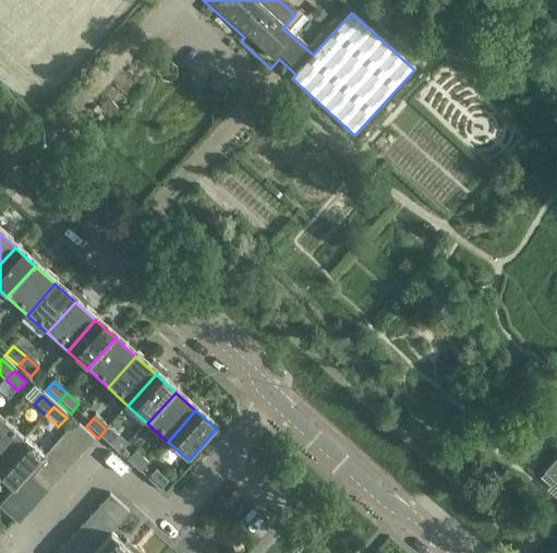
[(2,423),(0,425),(0,466),(23,441),(2,423)]
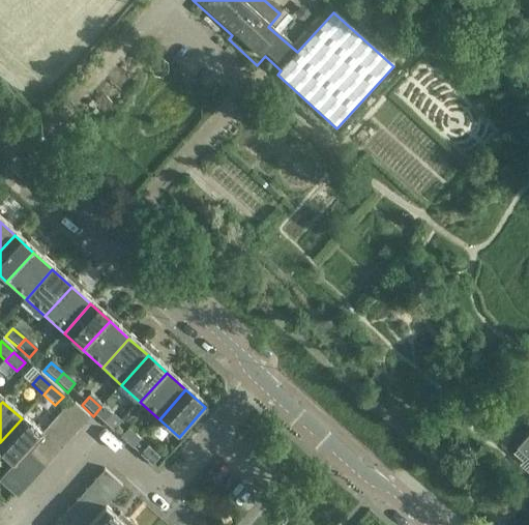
[(88,421),(69,405),(60,415),(78,432),(88,421)]
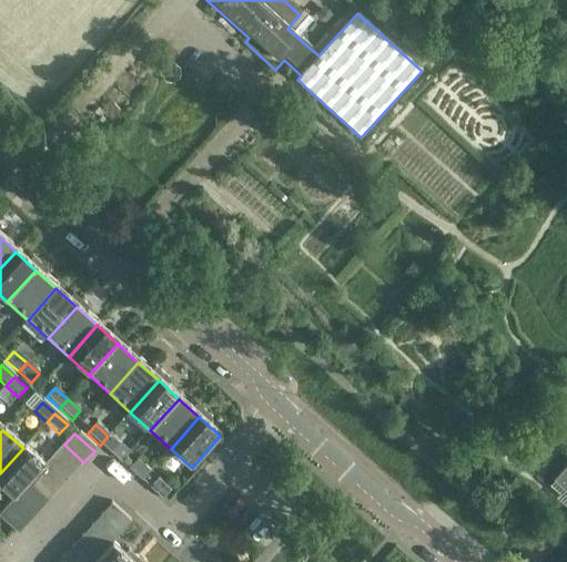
[(120,447),(108,436),(100,446),(112,456),(120,447)]
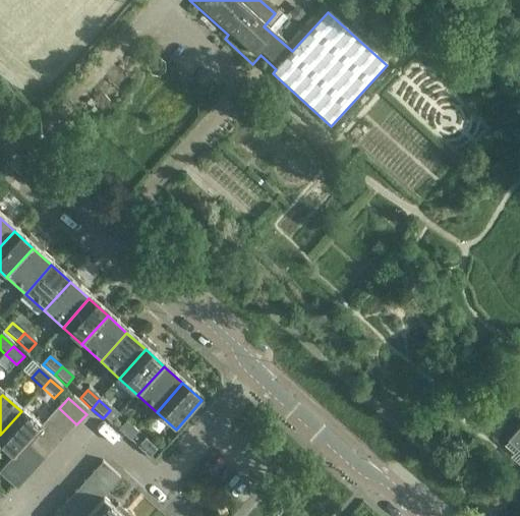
[(76,424),(59,408),(50,417),(68,434),(76,424)]
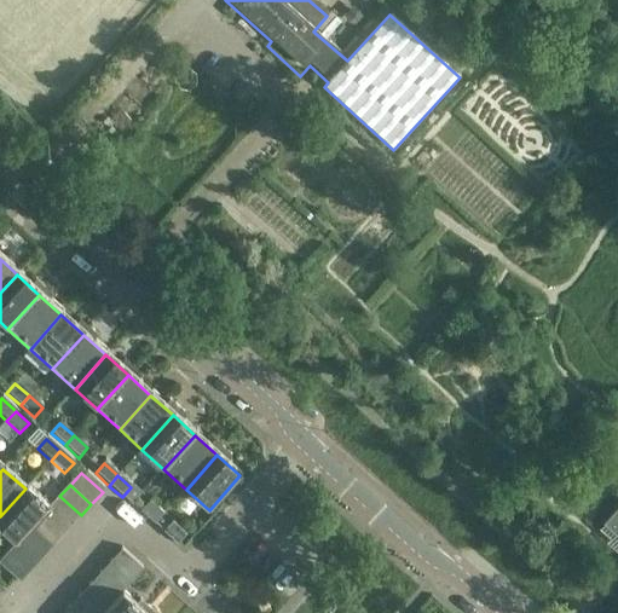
[(26,489),(0,516),(0,532),(1,533),(3,531),(17,543),(28,531),(39,520),(48,509),(26,489)]
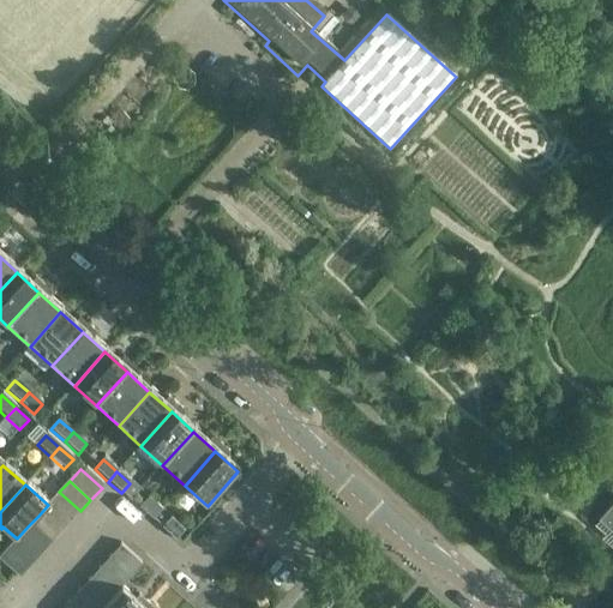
[(80,511),(59,492),(48,504),(70,523),(80,511)]
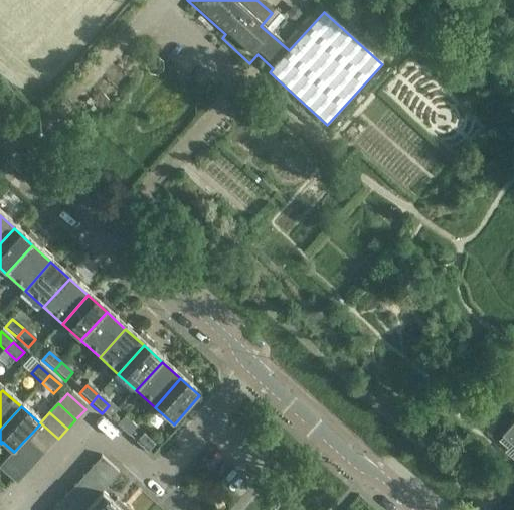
[(135,430),(124,418),(117,427),(128,438),(135,430)]
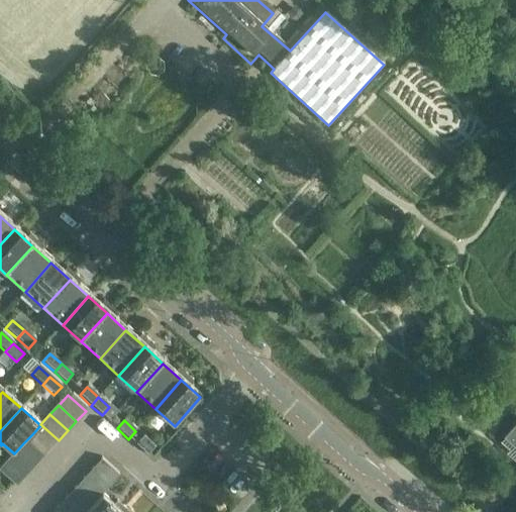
[(515,469),(515,421),(501,438),(515,452),(515,468),(515,469)]
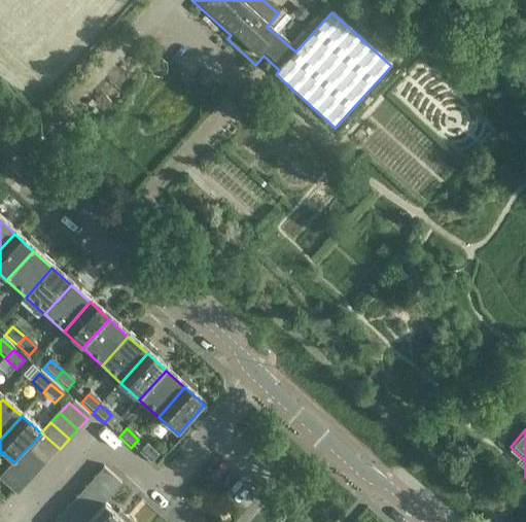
[(41,432),(41,433),(33,443),(51,459),(60,449),(41,432)]
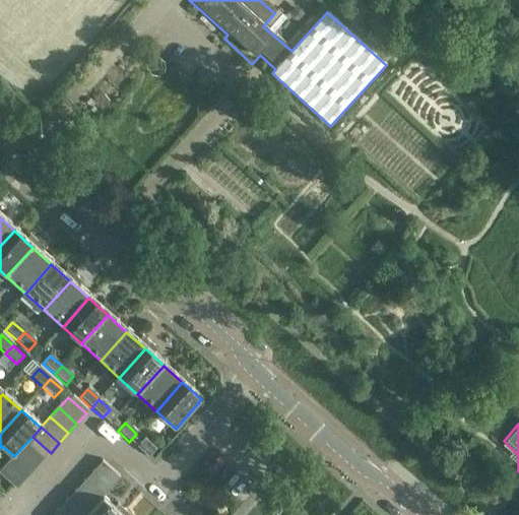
[(51,453),(33,437),(23,446),(42,462),(51,453)]
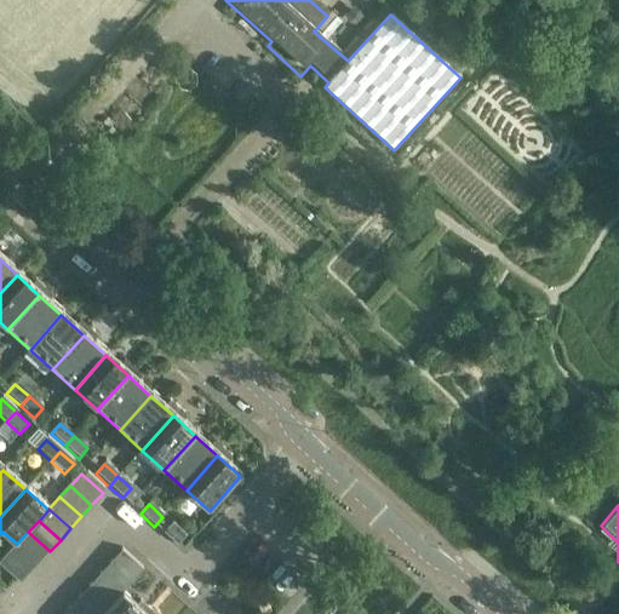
[(185,538),(172,524),(164,534),(177,547),(185,538)]
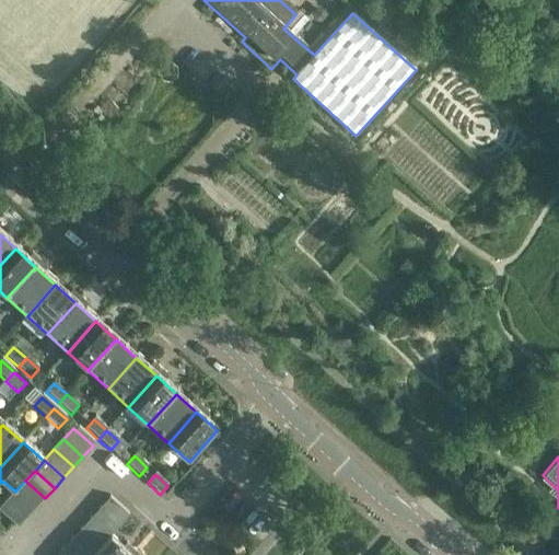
[(45,498),(25,481),(15,492),(35,509),(45,498)]
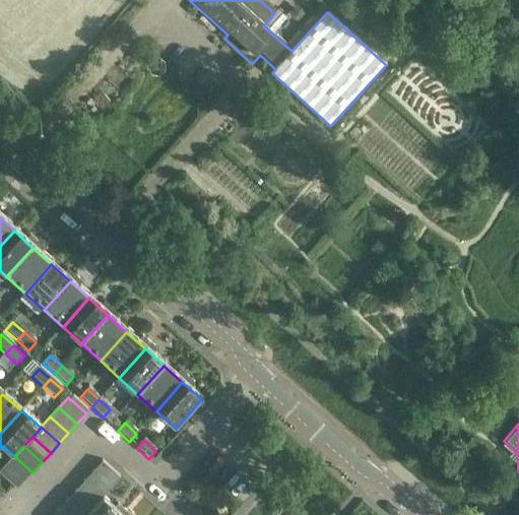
[(33,472),(14,456),(6,465),(24,483),(33,472)]
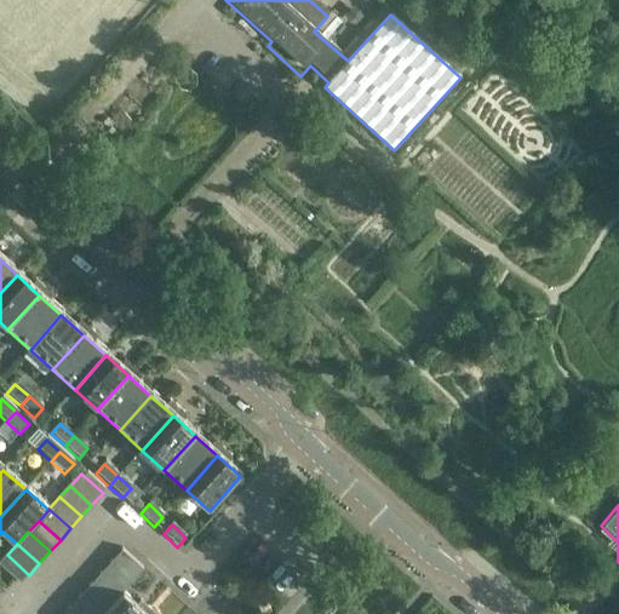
[(29,575),(7,555),(0,563),(0,569),(18,586),(29,575)]
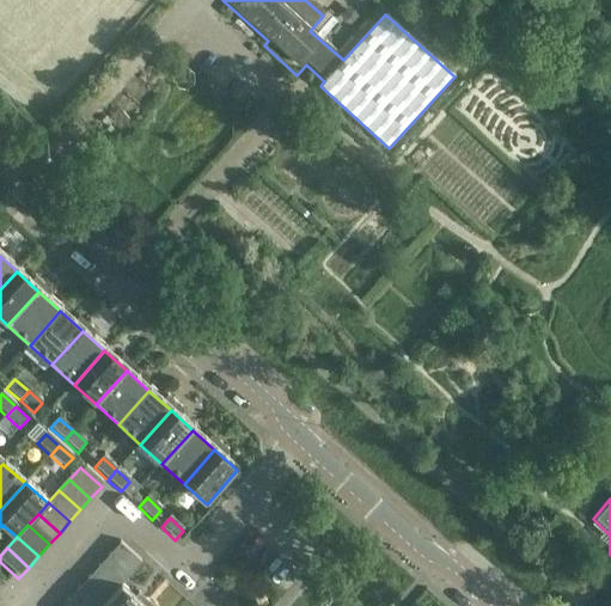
[(139,567),(118,548),(108,558),(129,577),(139,567)]
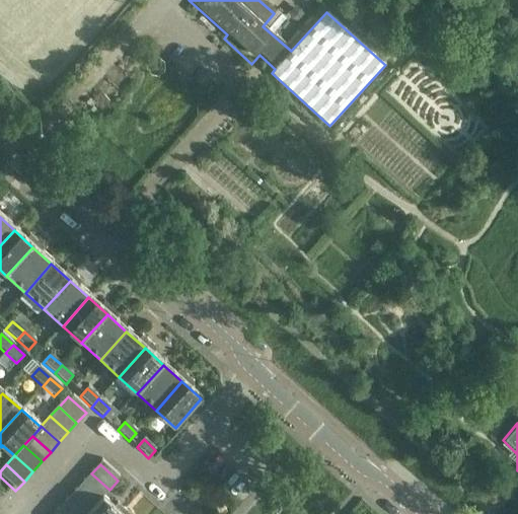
[(109,490),(91,473),(82,483),(101,499),(109,490)]
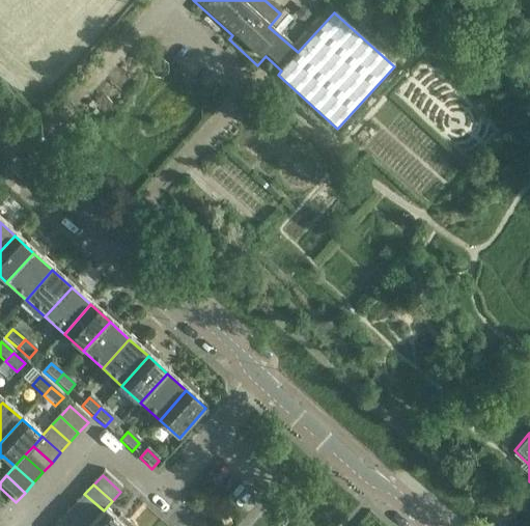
[(104,510),(84,494),(75,505),(93,522),(104,510)]
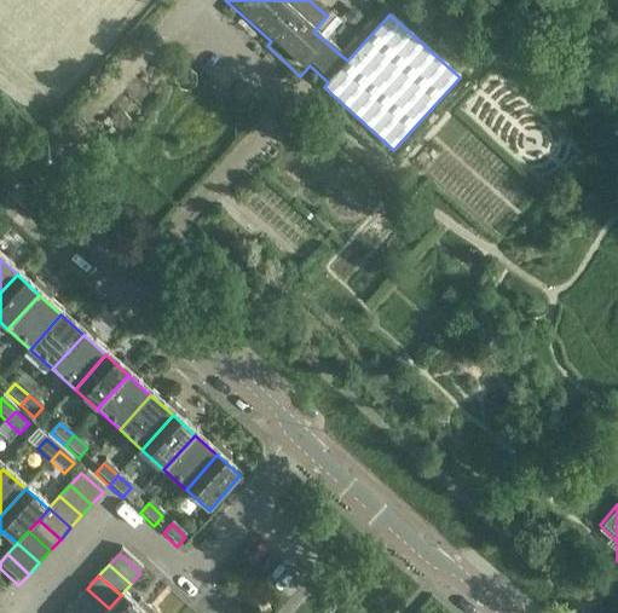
[(105,612),(109,608),(87,589),(78,600),(91,612),(105,612)]
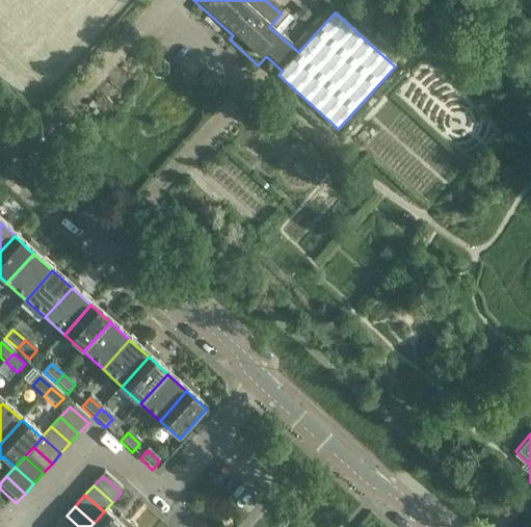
[(94,523),(90,526),(127,526),(120,519),(115,523),(104,511),(94,523)]
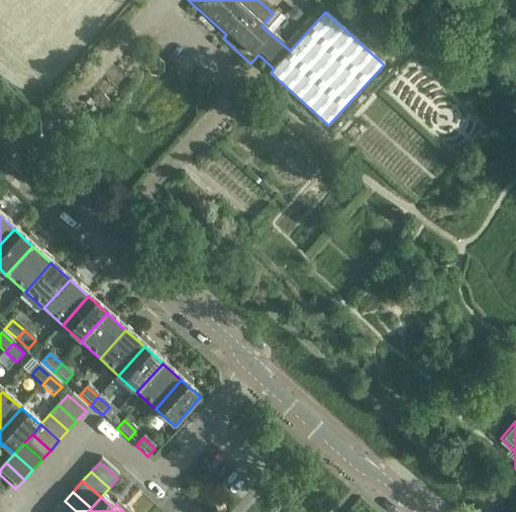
[(76,511),(65,501),(56,510),(57,511),(76,511)]
